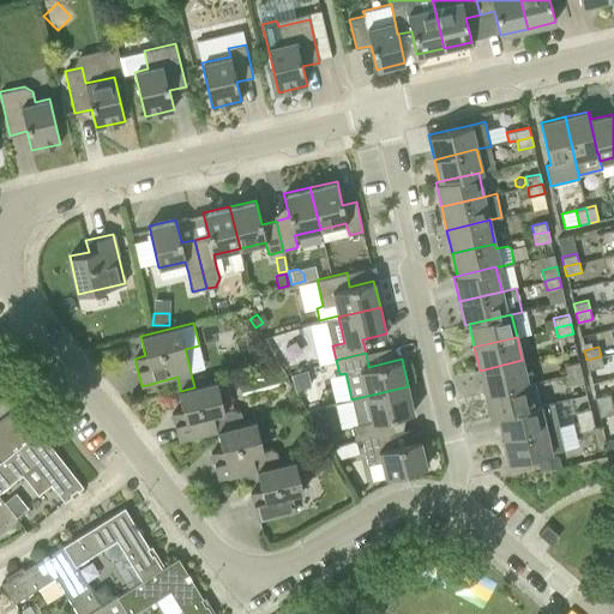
[(603,366),(601,356),(587,360),(589,369),(603,366)]
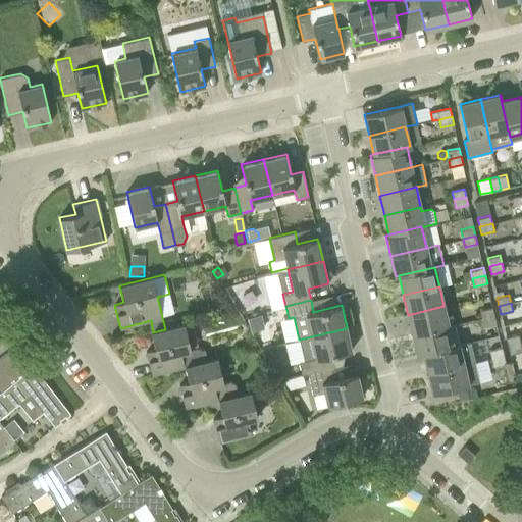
[(444,306),(408,315),(412,334),(449,326),(444,306)]
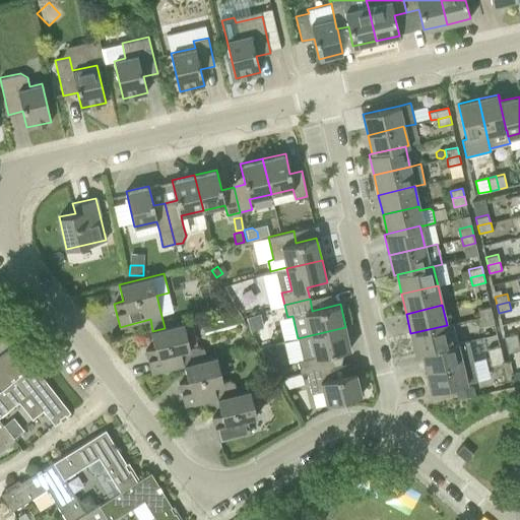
[(479,317),(493,314),(491,306),(477,309),(479,317)]
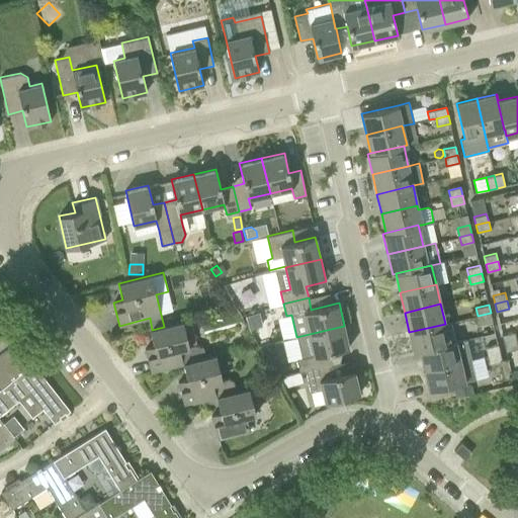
[(259,312),(245,315),(247,328),(261,325),(259,312)]
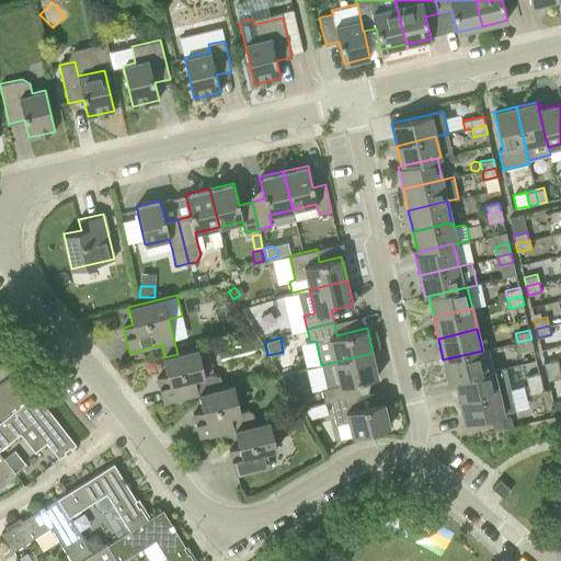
[(531,339),(517,342),(519,351),(534,347),(531,339)]
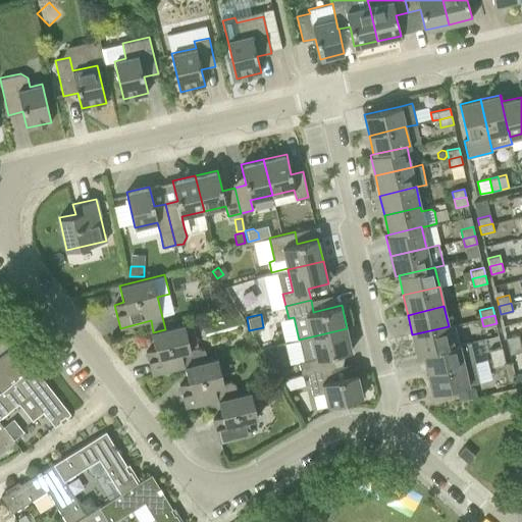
[(152,374),(186,366),(208,361),(206,350),(197,348),(191,350),(185,324),(165,329),(153,332),(152,332),(156,349),(146,351),(152,374)]
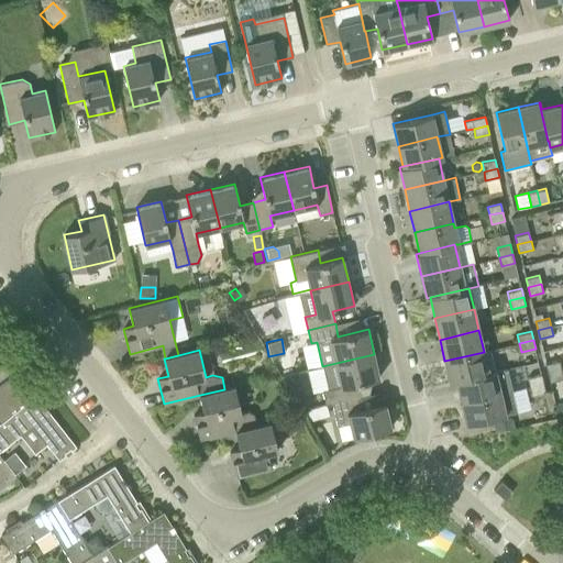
[(490,350),(484,352),(444,361),(450,383),(456,382),(495,373),(490,350)]
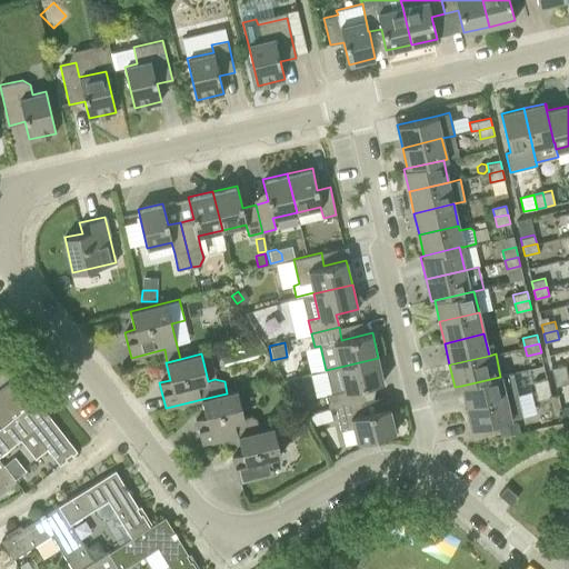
[(378,358),(326,370),(331,393),(326,395),(329,408),(337,407),(365,400),(361,387),(383,382),(378,358)]
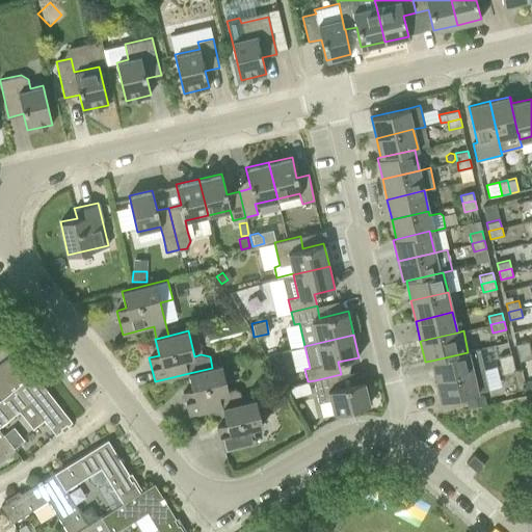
[(517,352),(530,349),(529,341),(515,344),(517,352)]
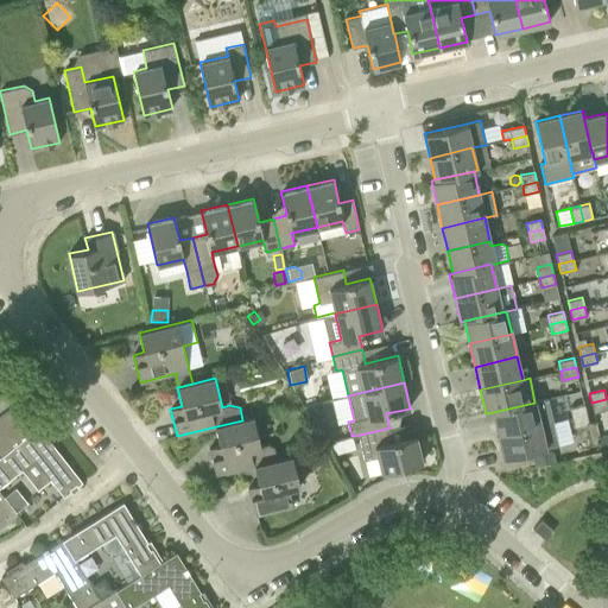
[(534,403),(493,412),(498,435),(553,420),(549,399),(534,403)]
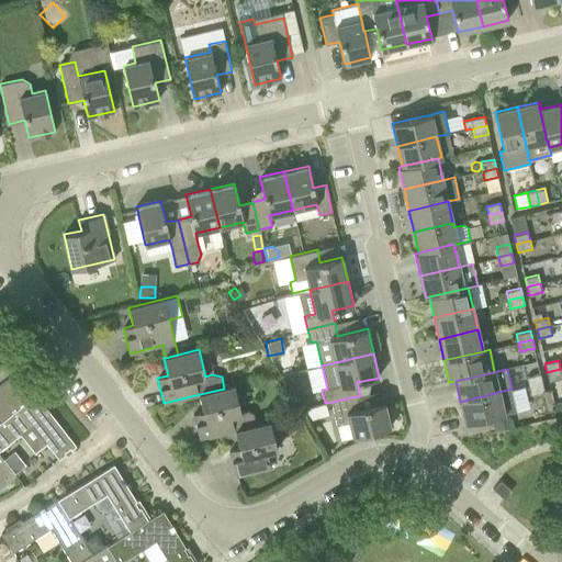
[(561,375),(560,369),(547,372),(549,381),(561,378),(561,375)]
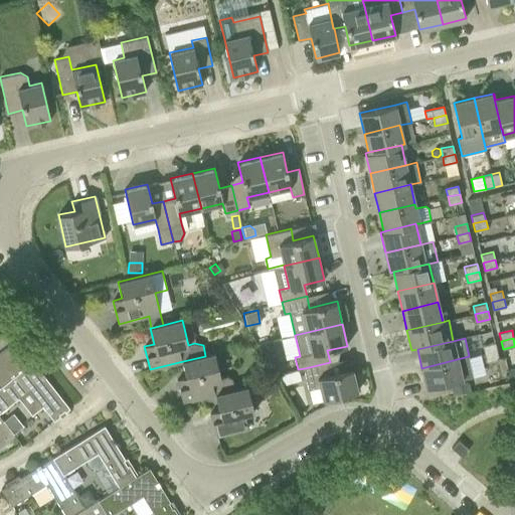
[(23,369),(33,361),(17,340),(7,348),(23,369)]
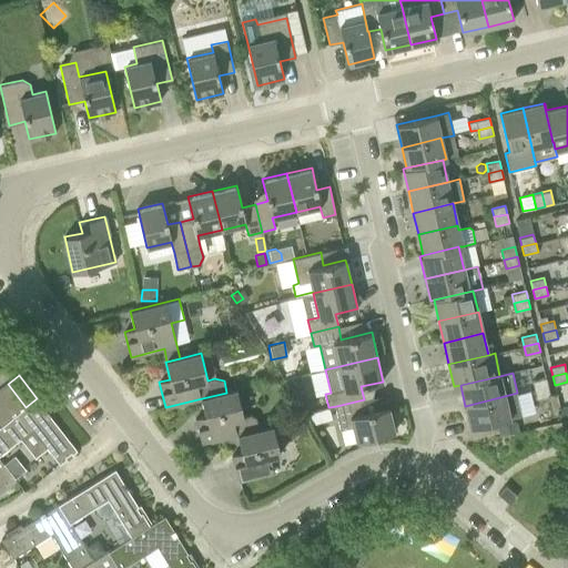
[(535,389),(548,386),(546,377),(533,381),(535,389)]
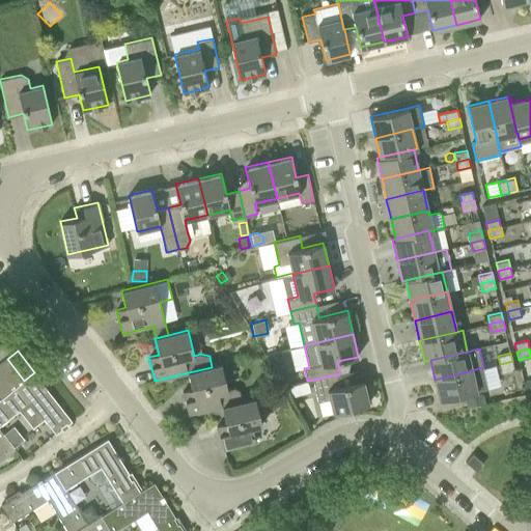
[(24,381),(7,359),(0,364),(0,368),(15,388),(24,381)]
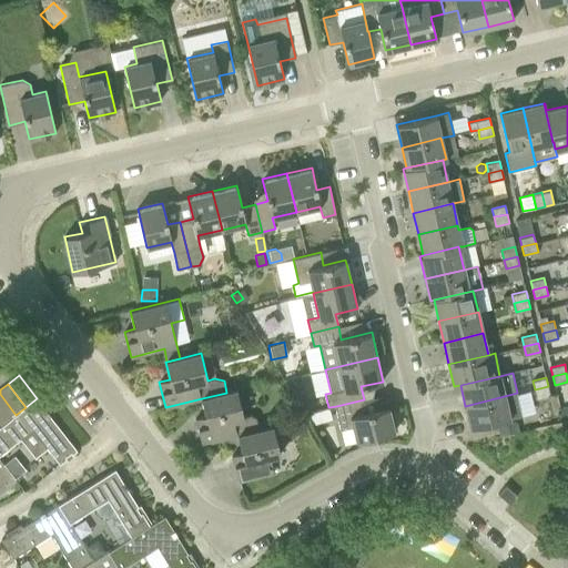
[(550,395),(548,386),(535,389),(537,398),(550,395)]
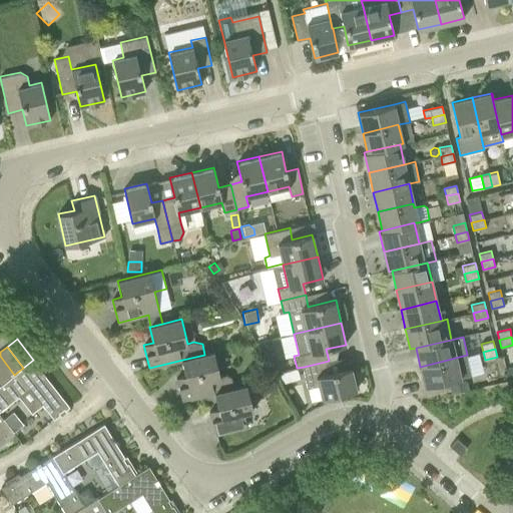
[(214,353),(204,355),(182,360),(185,376),(176,378),(182,401),(214,393),(233,389),(230,377),(225,374),(220,376),(214,353)]
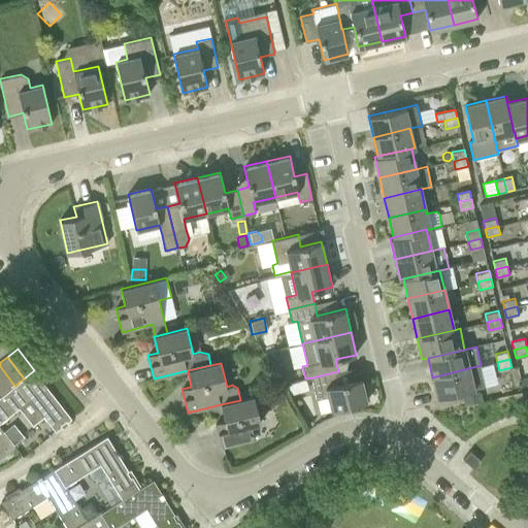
[(481,365),(432,377),(437,398),(473,389),(485,387),(481,365)]
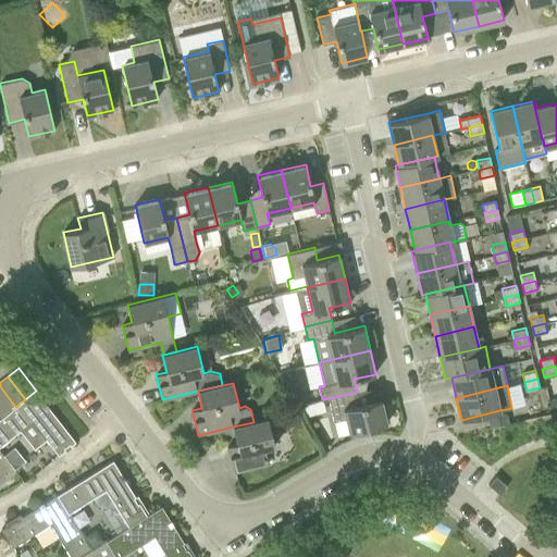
[(15,407),(0,386),(0,408),(4,415),(15,407)]
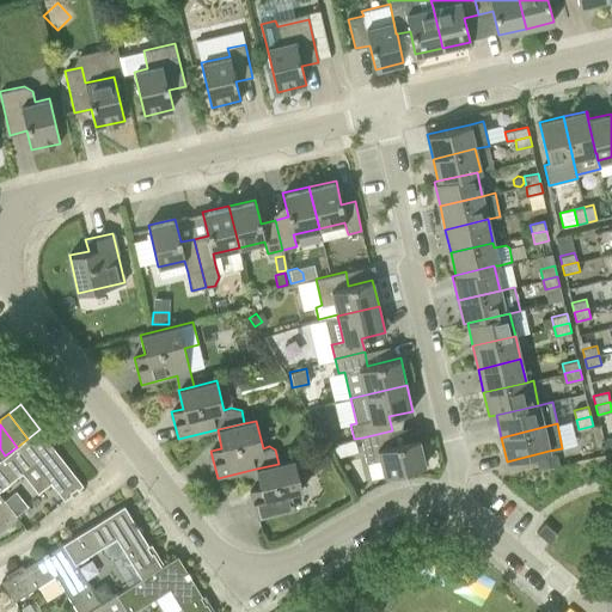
[(337,438),(329,424),(318,432),(325,445),(337,438)]
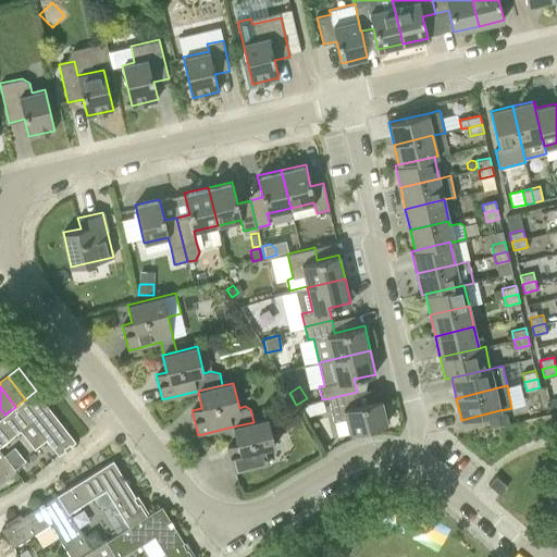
[(0,445),(32,421),(59,455),(65,449),(66,452),(72,447),(71,445),(75,442),(49,407),(46,404),(36,391),(25,399),(15,407),(4,415),(0,418),(0,445)]
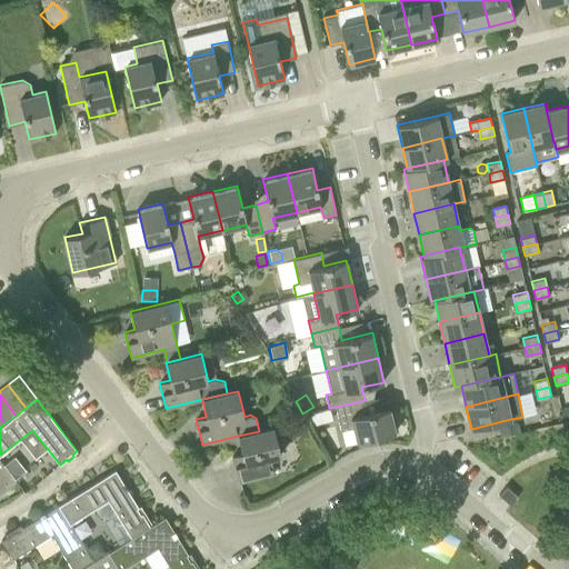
[(365,400),(337,407),(342,431),(353,428),(357,441),(396,432),(389,408),(367,412),(365,400)]
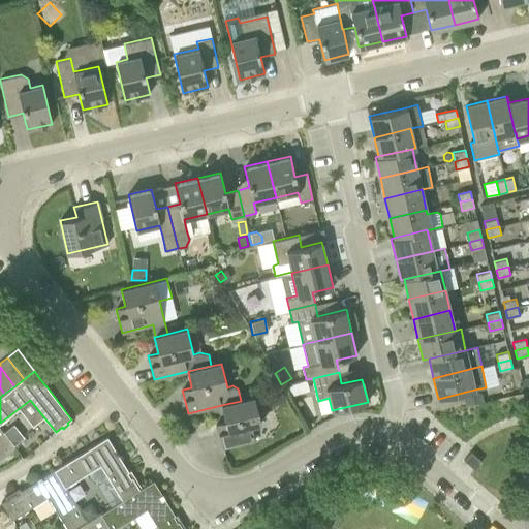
[(296,394),(293,383),(286,384),(288,395),(296,394)]
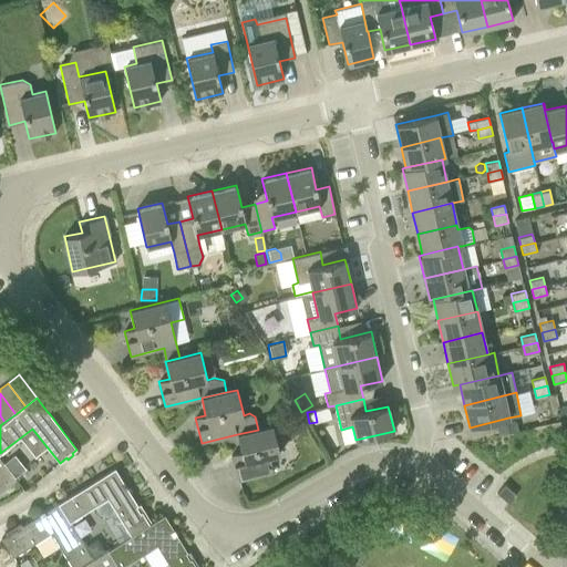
[(516,421),(496,425),(498,434),(518,430),(516,421)]
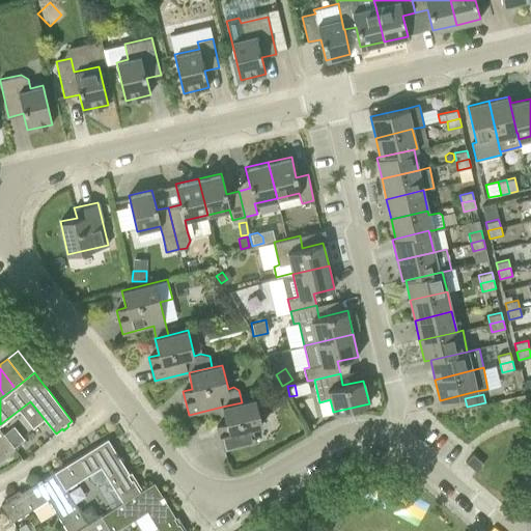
[(255,399),(242,402),(222,407),(226,423),(217,426),(223,449),(255,442),(252,427),(261,425),(255,399)]
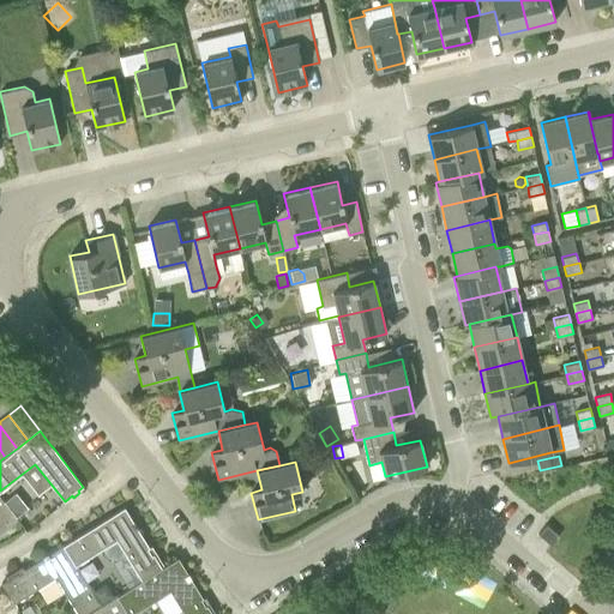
[(16,492),(4,501),(16,516),(28,506),(16,492)]
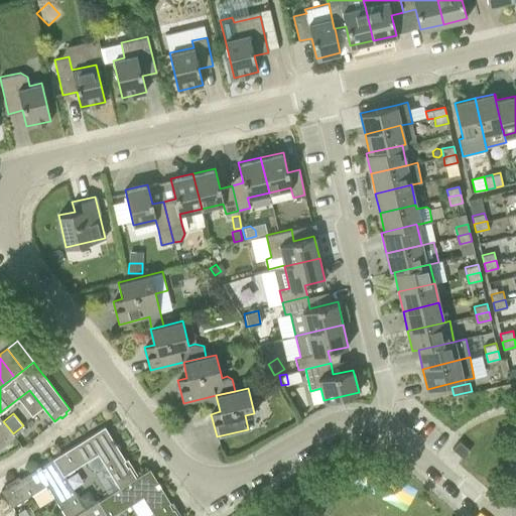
[(0,448),(15,436),(0,417),(0,448)]
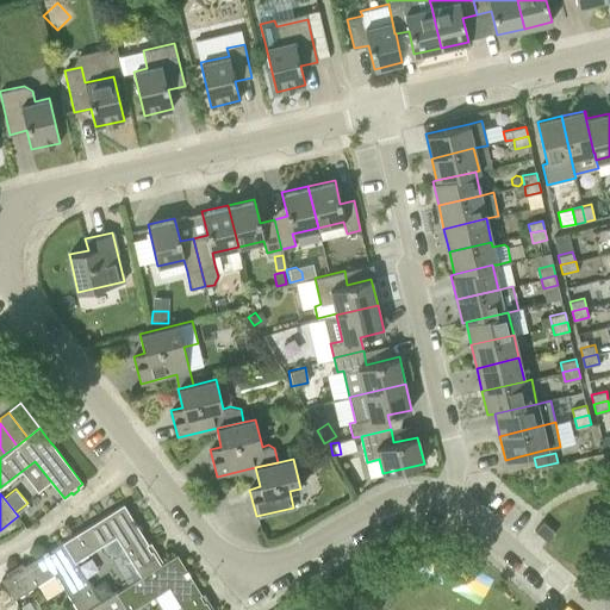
[(124,504),(62,541),(75,561),(116,536),(141,577),(161,564),(153,551),(151,552),(147,545),(149,543),(137,523),(134,520),(124,504)]
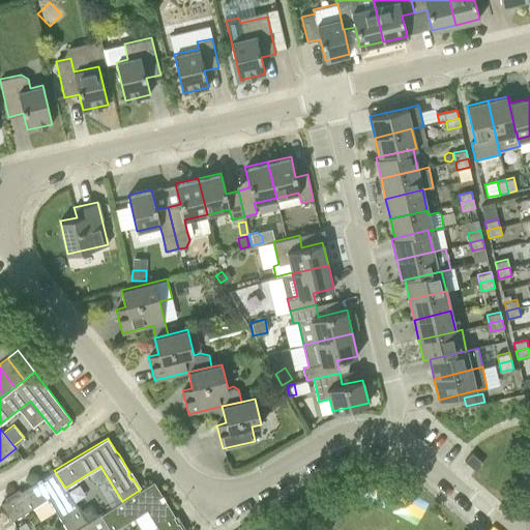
[(482,463),(472,452),(465,461),(476,471),(482,463)]
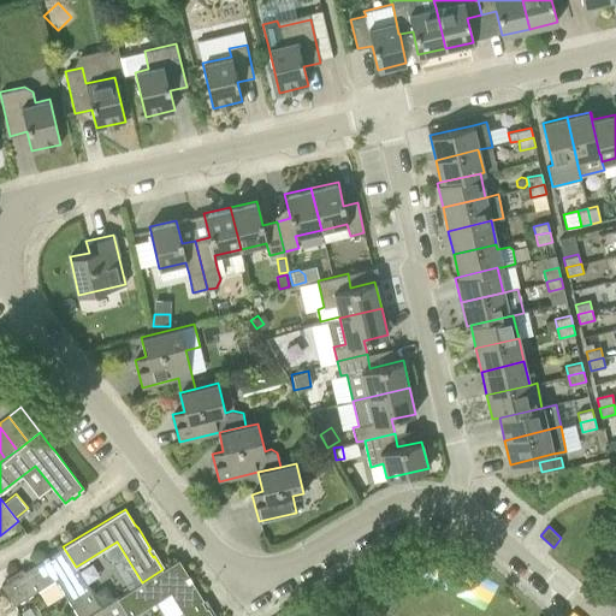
[(86,615),(100,608),(76,567),(63,546),(48,556),(43,558),(23,572),(24,573),(18,576),(17,575),(1,585),(15,605),(55,579),(78,615),(86,615)]
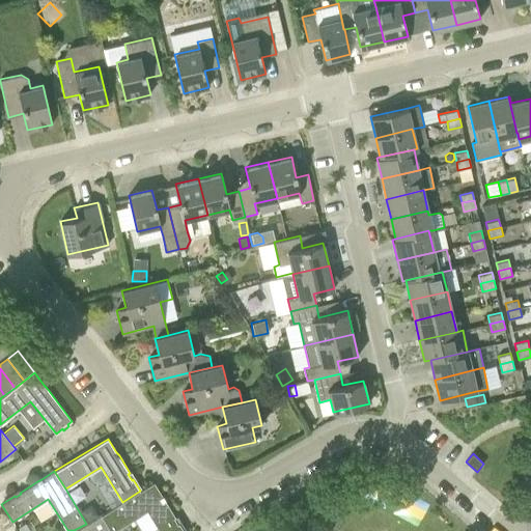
[(155,482),(140,491),(122,502),(102,514),(112,530),(113,530),(147,510),(159,530),(184,530),(179,523),(177,524),(174,519),(175,518),(165,500),(163,496),(155,482)]
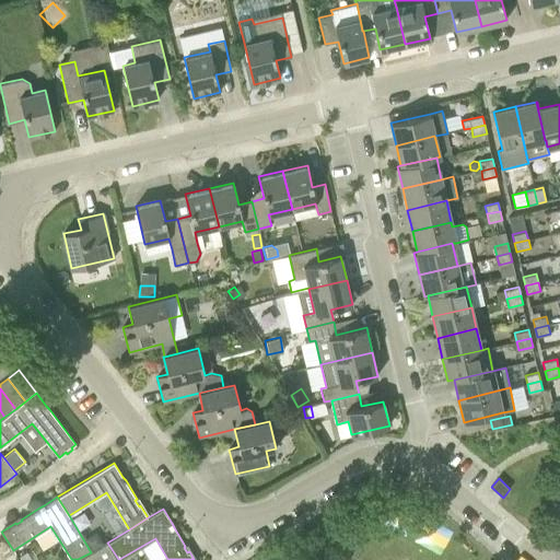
[(103,543),(98,535),(91,534),(84,538),(91,549),(103,543)]
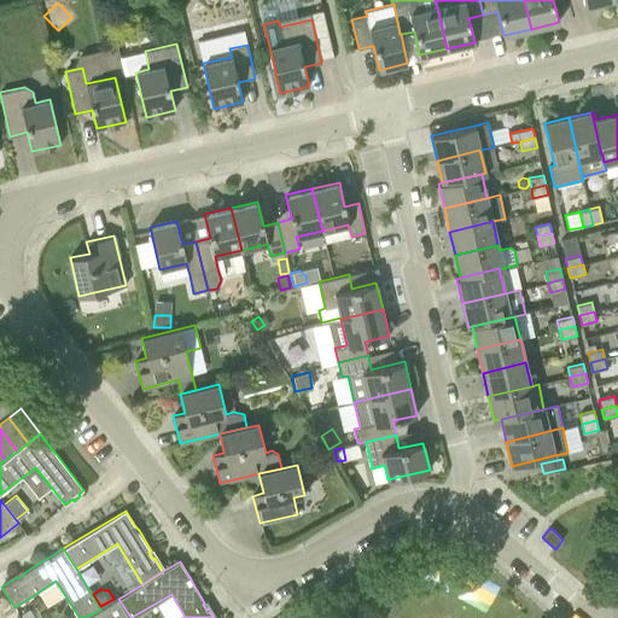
[(130,617),(118,599),(100,610),(86,617),(130,617)]
